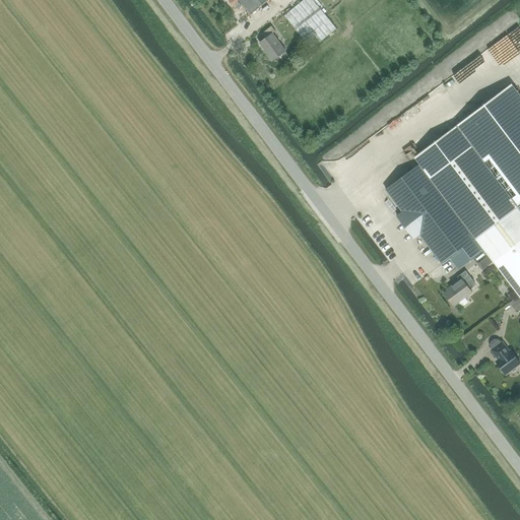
[(239,0),(251,13),(267,0),(239,0)]
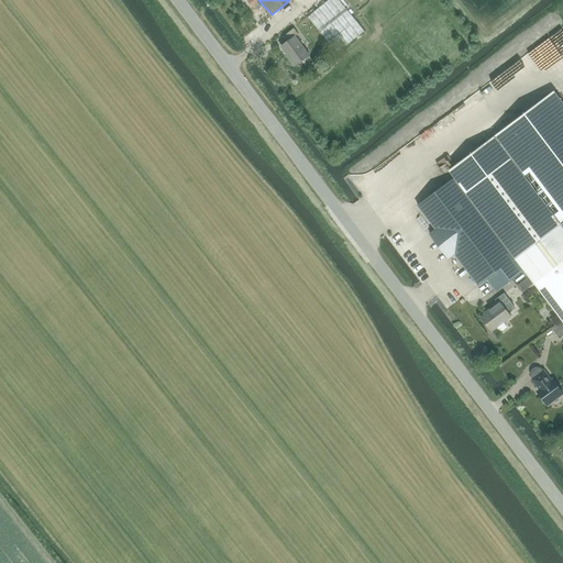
[(364,31),(338,0),(326,0),(306,17),(337,54),(364,31)]
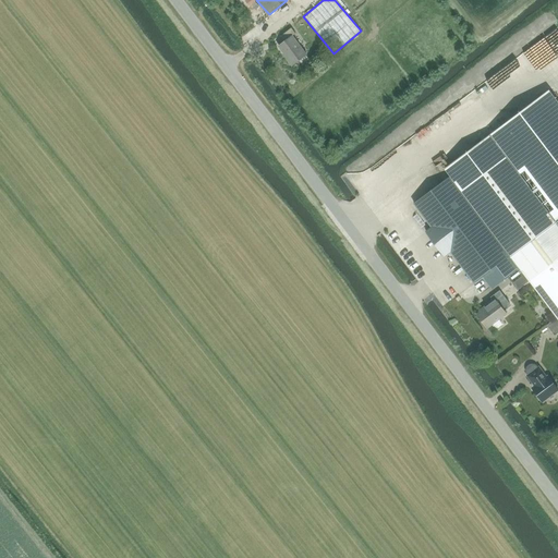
[(292,65),(306,55),(292,36),(295,34),(291,28),(280,36),(284,41),(279,46),(288,57),(287,58),(292,65)]
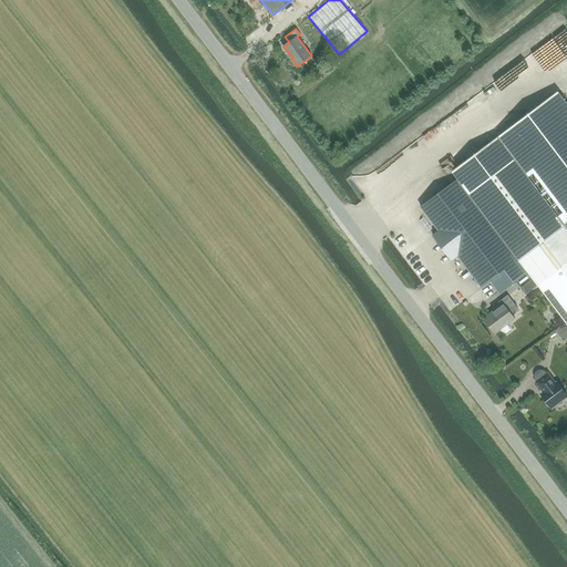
[(553,42),(474,93),(482,104),(494,95),(504,111),(557,76),(552,69),(563,62),(566,69),(566,68),(566,57),(565,54),(562,57),(553,42)]
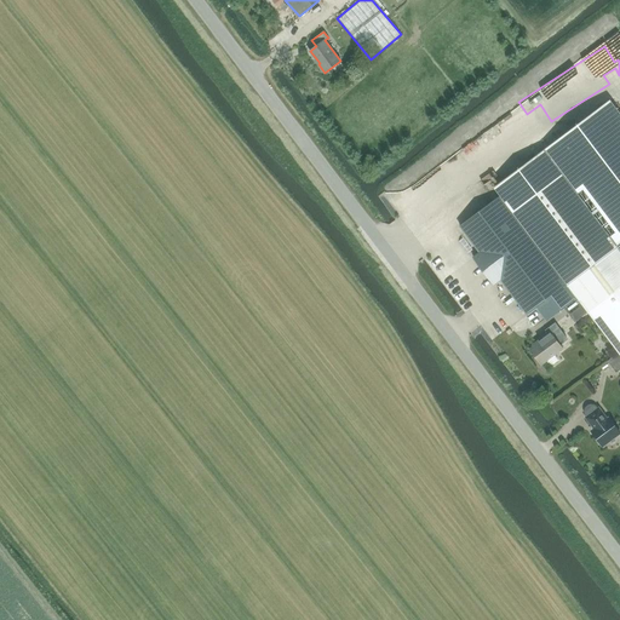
[(619,113),(610,101),(493,189),(499,197),(460,227),(482,250),(474,258),(494,285),(500,280),(527,315),(537,308),(546,321),(564,308),(575,322),(589,313),(619,352),(619,354),(619,113)]
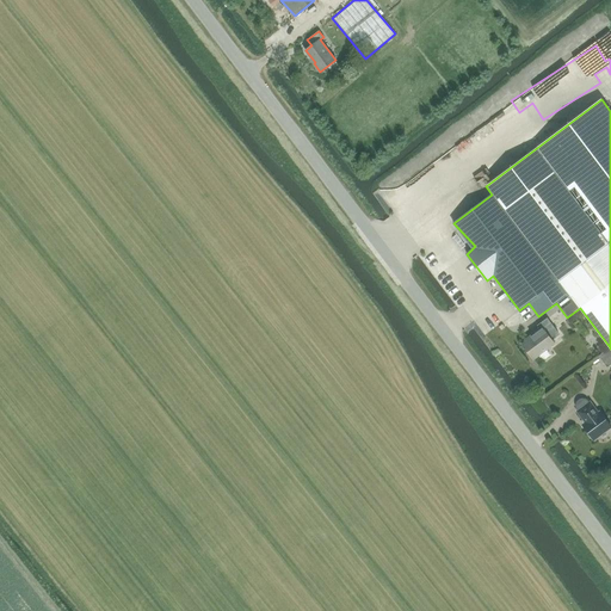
[(550,338),(559,333),(548,319),(537,326),(541,329),(529,338),(530,339),(523,345),(534,359),(554,344),(550,338)]
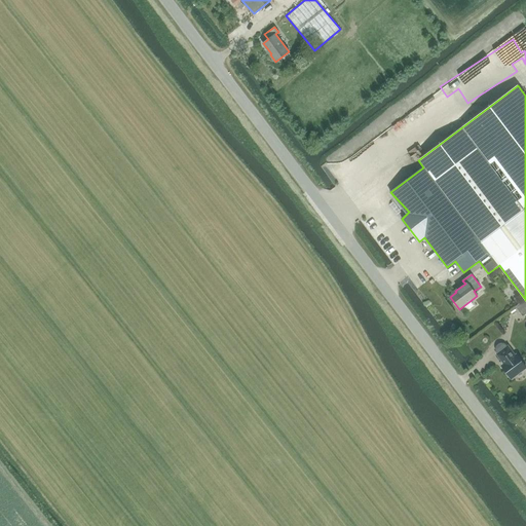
[(523,316),(525,313),(525,300),(525,299),(516,306),(523,316)]
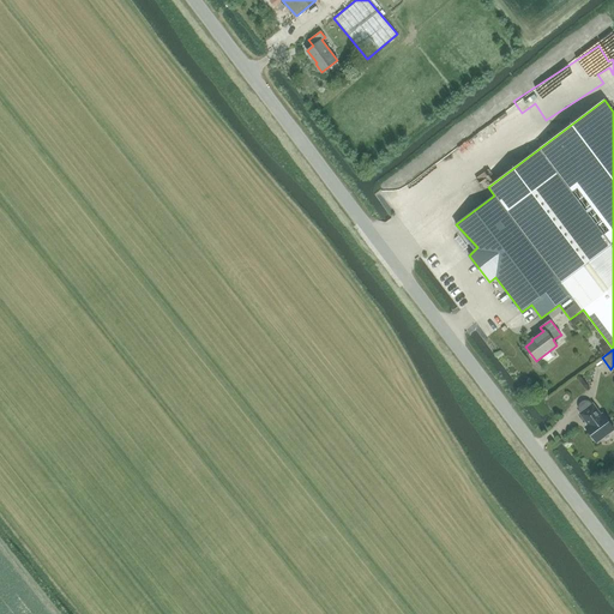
[(613,428),(603,414),(601,415),(593,404),(581,414),(589,425),(585,427),(597,443),(613,429),(613,428)]
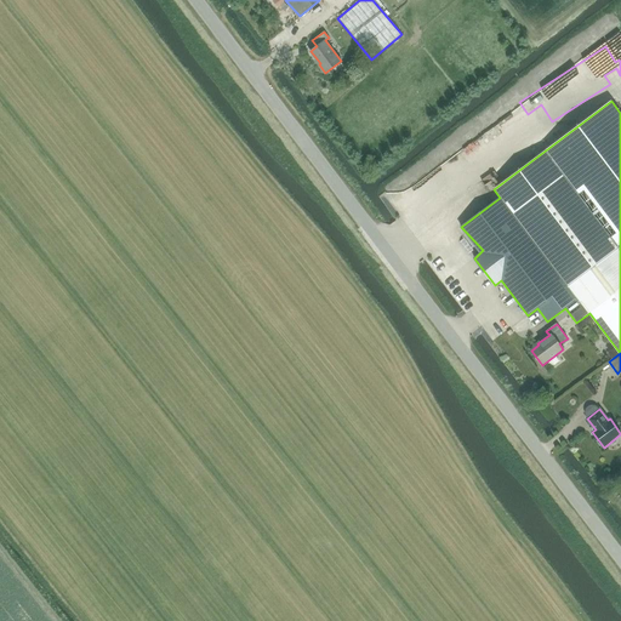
All buildings are outlined.
